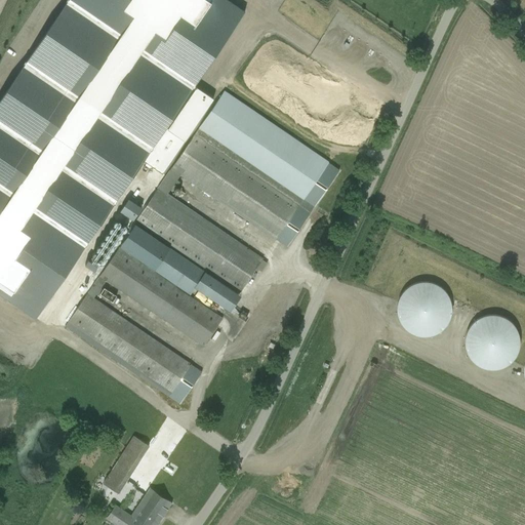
[(143,161),(162,174),(213,98),(196,87),(168,128),(165,127),(245,11),(228,0),(69,0),(0,102),(0,293),(36,318),(143,161)]
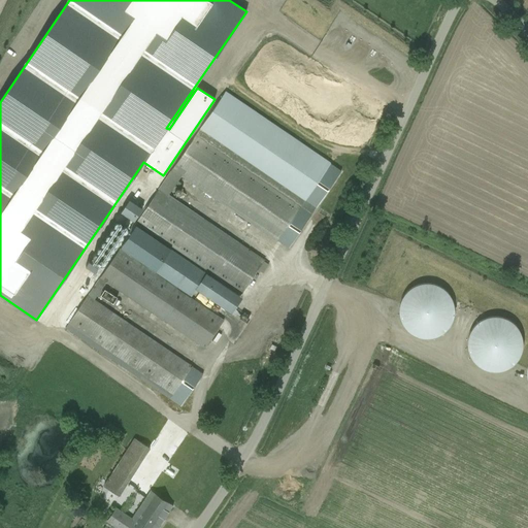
[(291,249),(343,167),(225,92),(200,131),(282,183),(276,190),(271,186),(268,191),(271,193),(268,197),(271,199),(268,204),(275,208),(274,210),(283,216),(282,218),(290,223),(278,240),(291,249)]
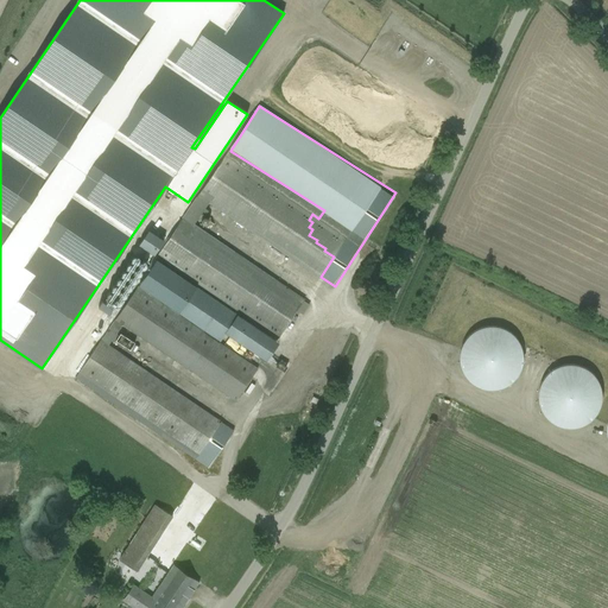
[(171,240),(283,308),(277,318),(279,320),(274,328),(286,335),(309,297),(194,227),(190,233),(178,227),(171,240)]
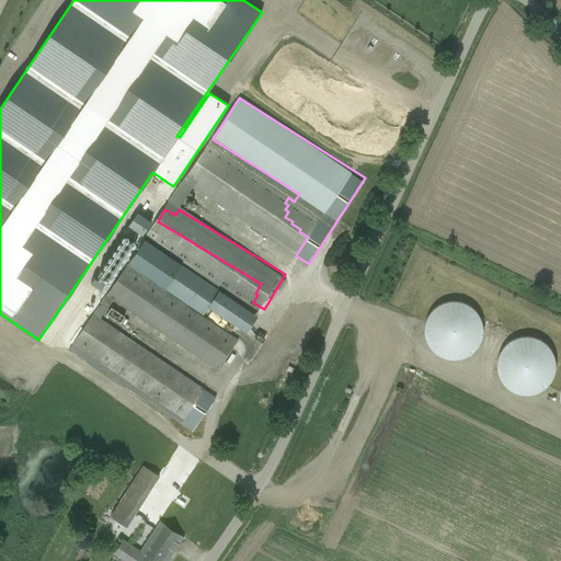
[(142,236),(151,221),(137,213),(128,226),(142,236)]
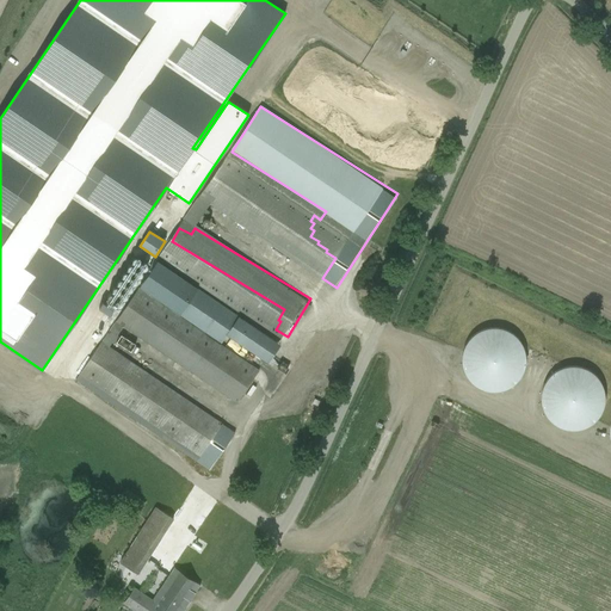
[(273,363),(287,343),(158,260),(112,332),(121,337),(118,341),(133,351),(137,344),(121,333),(123,328),(240,402),(261,369),(223,344),(229,335),(273,363)]
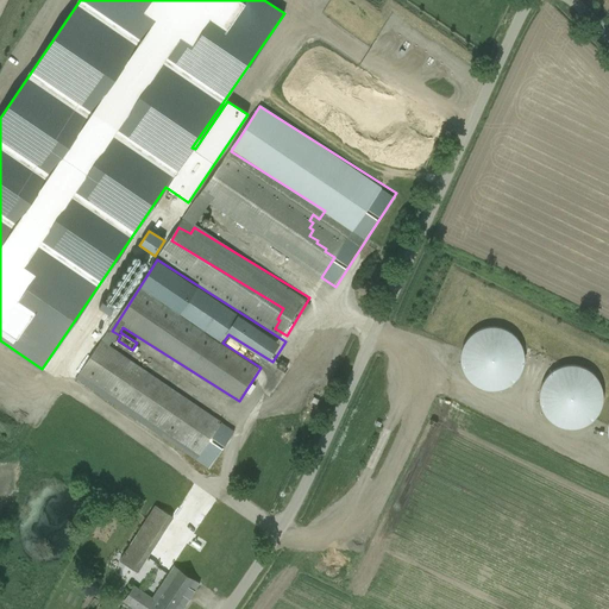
[(475,324),(462,380),(515,393),(528,336),(475,324)]
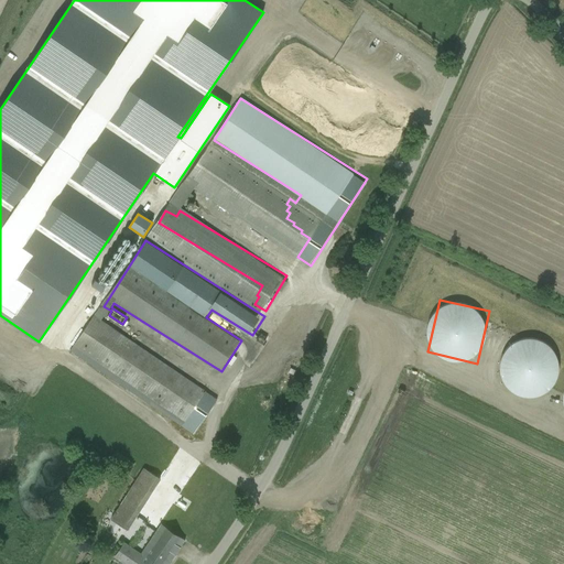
[(93,316),(69,353),(137,393),(139,390),(158,402),(158,403),(195,426),(216,393),(93,316)]
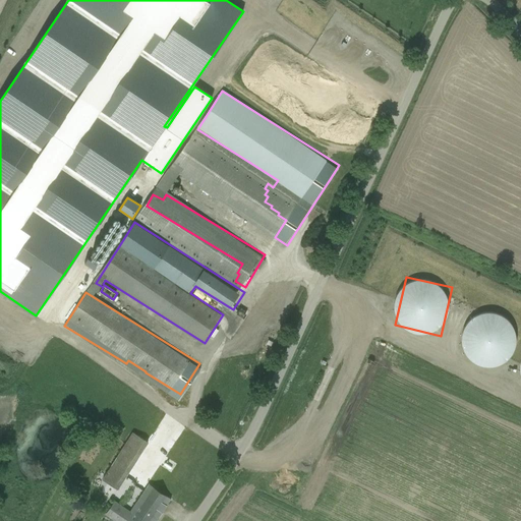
[(488,312),(475,317),(474,323),(464,326),(463,340),(470,363),(495,365),(513,359),(515,333),(509,314),(488,312)]
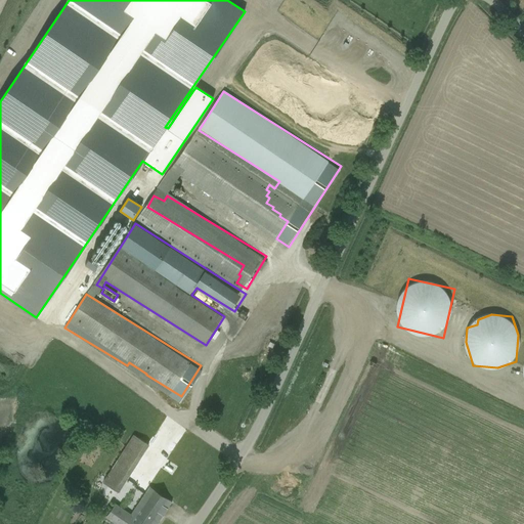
[(133,435),(102,483),(119,493),(149,445),(133,435)]
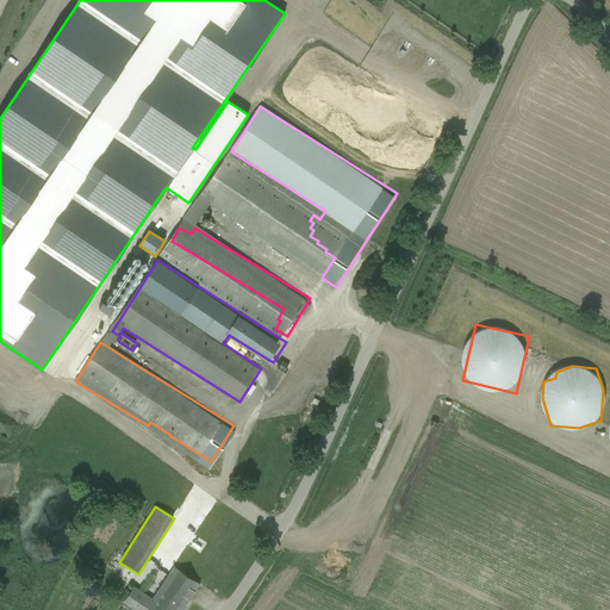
[(181,609),(200,584),(175,566),(153,599),(134,587),(124,602),(136,609),(181,609)]
